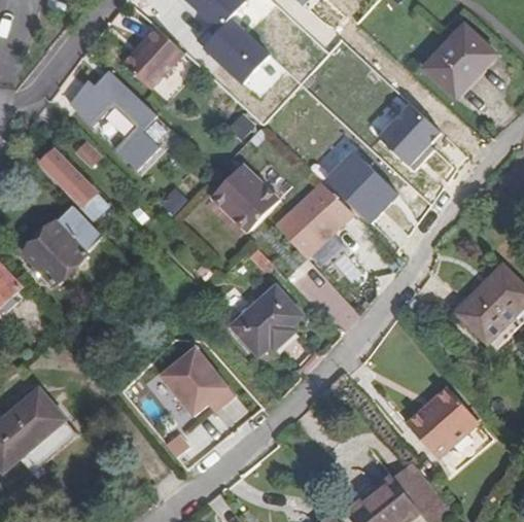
[(220,0),(232,9),(239,14),(250,0),(220,0)]
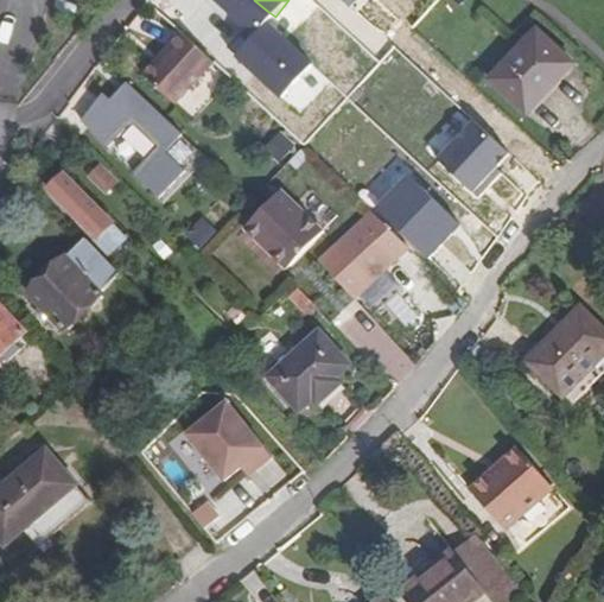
[(275,17),(267,11),(261,17),(273,27),(278,20),(275,17)]
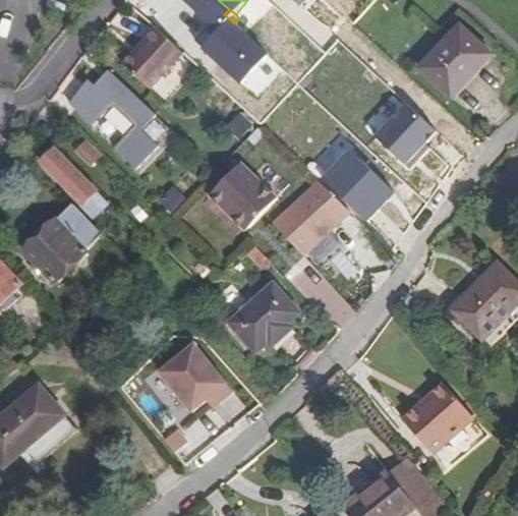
[(449,34),(475,58),(486,47),(460,21),(449,34)]
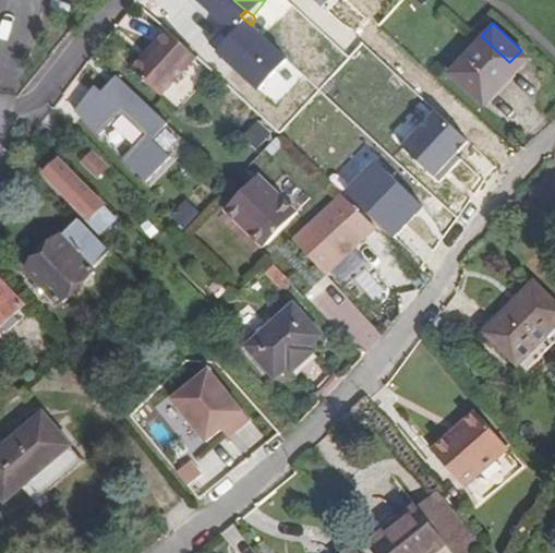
[(128,65),(157,93),(193,53),(164,26),(128,65)]
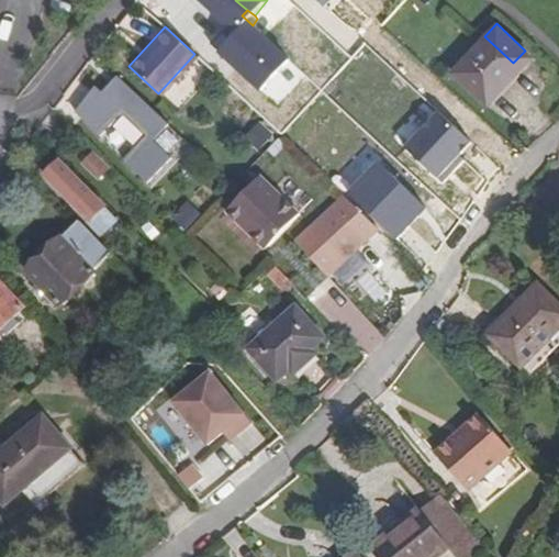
[(487,100),(515,69),(511,66),(513,63),(484,36),(453,69),(487,100)]
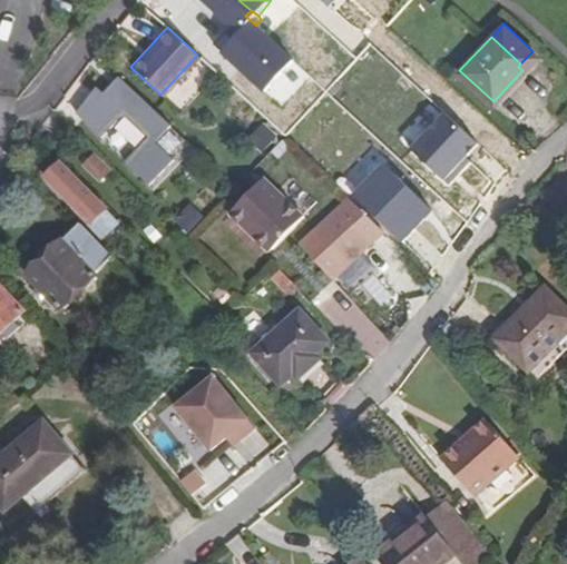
[(533,51),(520,63),(525,68),(537,56),(533,51)]
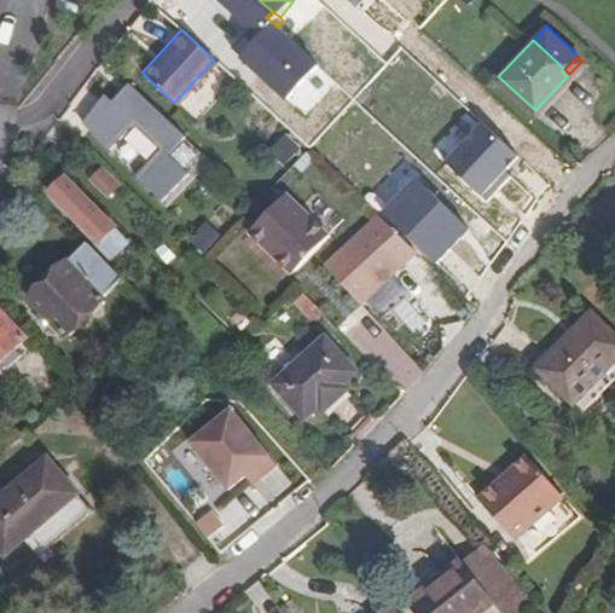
[(184,134),(123,79),(106,97),(99,90),(76,116),(103,143),(132,121),(158,146),(133,174),(160,200),(186,172),(166,152),(184,134)]
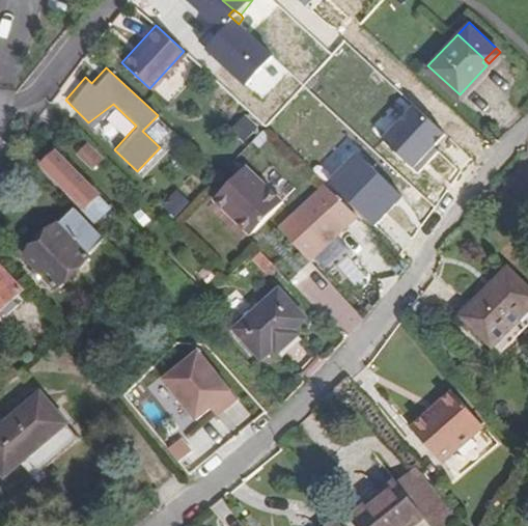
[(390,75),(364,103),(390,126),(383,133),(419,165),(451,129),(390,75)]
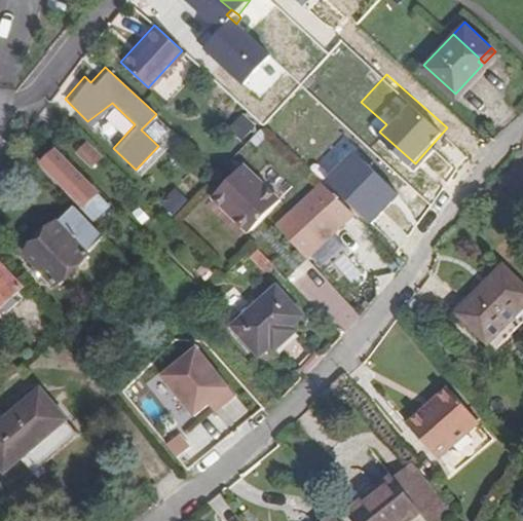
[(87,136),(74,147),(90,164),(104,153),(87,136)]
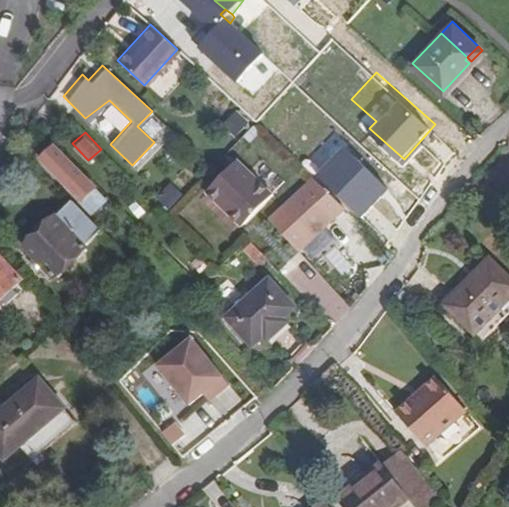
[(46,157),(72,185),(84,197),(81,202),(91,213),(108,199),(96,187),(93,190),(53,151),(46,157)]
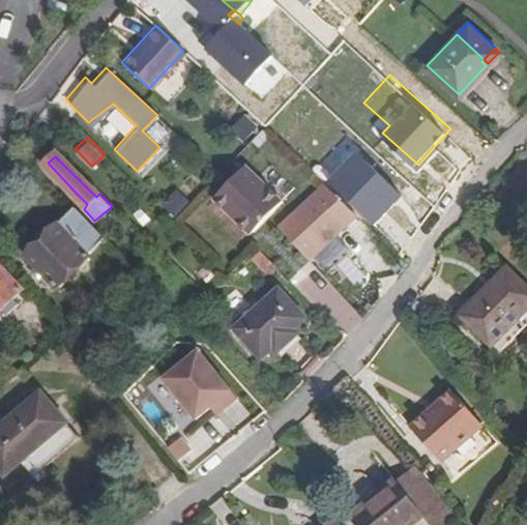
[(209,194),(222,207),(225,204),(232,212),(232,217),(241,229),(247,229),(277,199),(242,163),(209,194)]
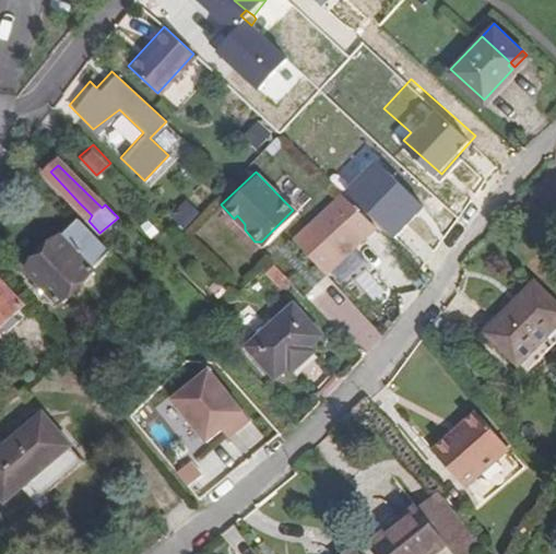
[(336,190),(288,237),(322,272),(373,225),(336,190)]
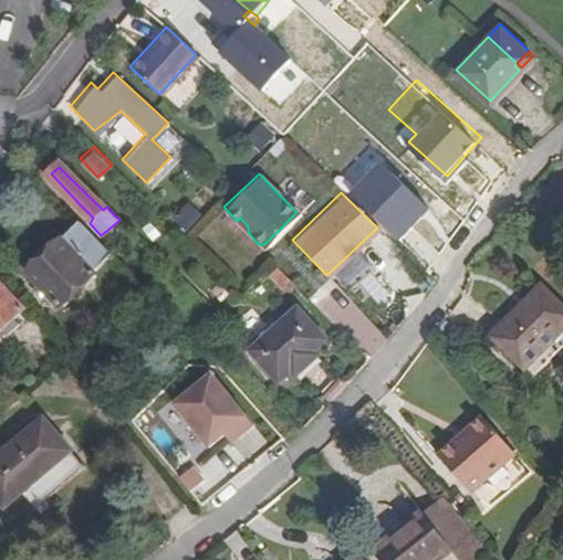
[(186,202),(170,219),(183,230),(198,213),(186,202)]
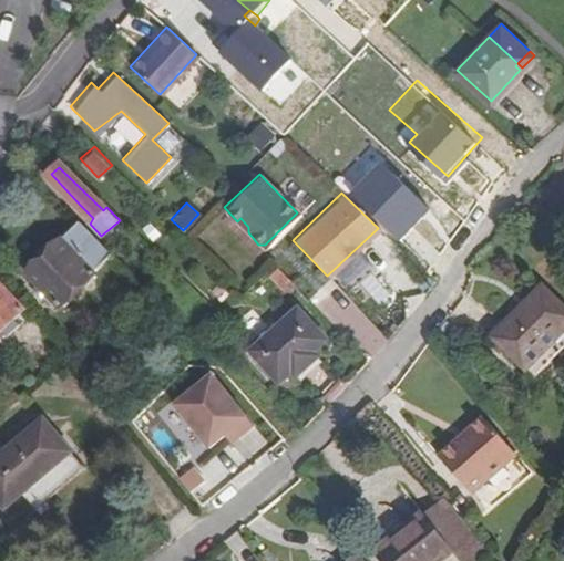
[(75,208),(90,224),(93,218),(80,205),(75,208)]
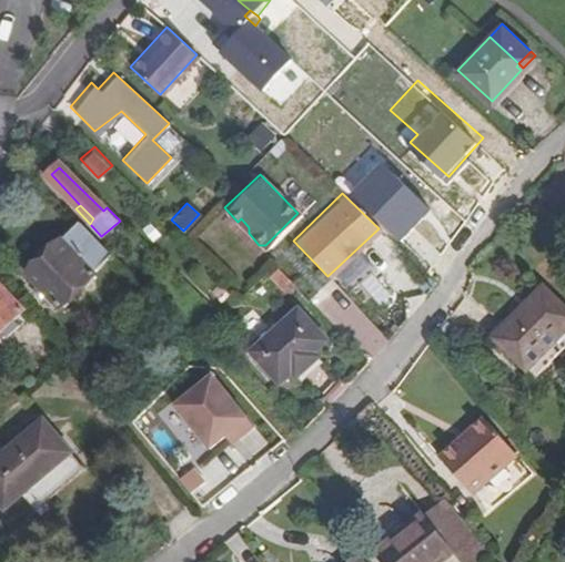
[(241,218),(238,222),(249,233),(249,227),(241,218)]
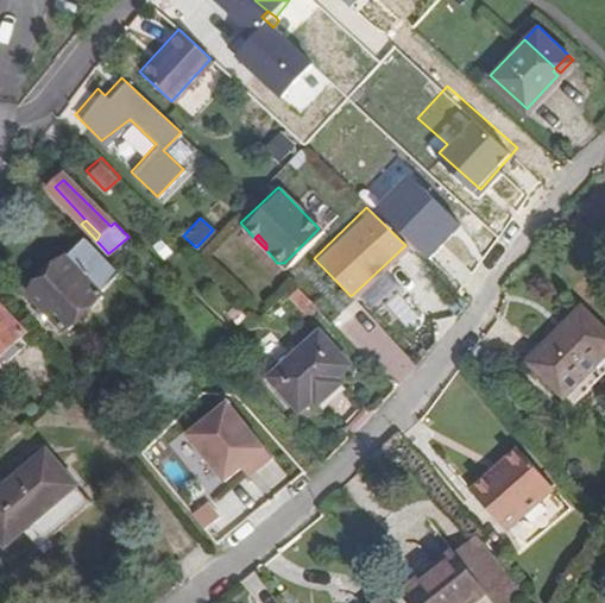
[(121,272),(86,237),(29,289),(62,328),(121,272)]
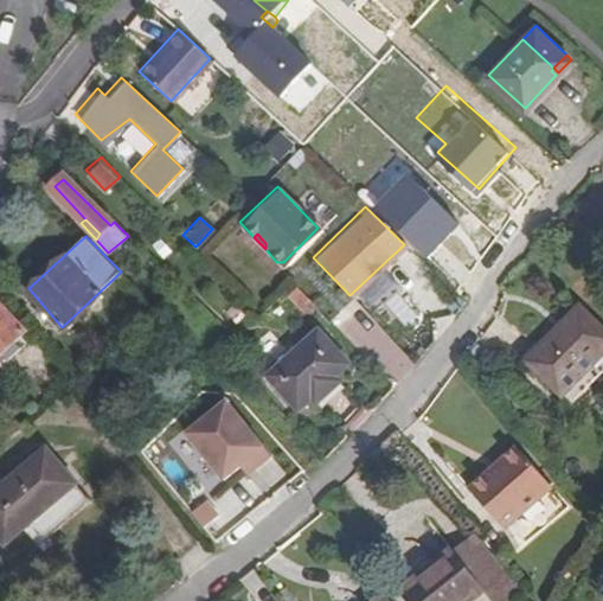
[(371,302),(397,280),(386,268),(360,292),(371,302)]
